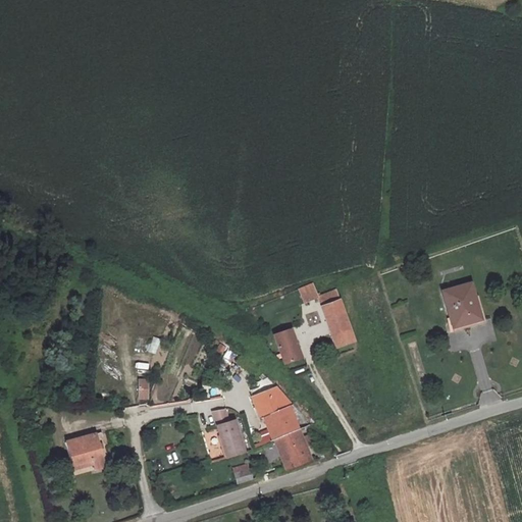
[(451,285),(461,322),(490,315),(480,278),(451,285)]
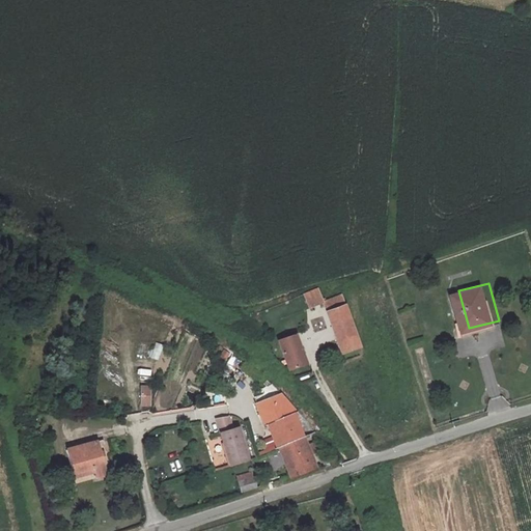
[(303,294),(308,307),(324,301),(318,287),(303,294)]
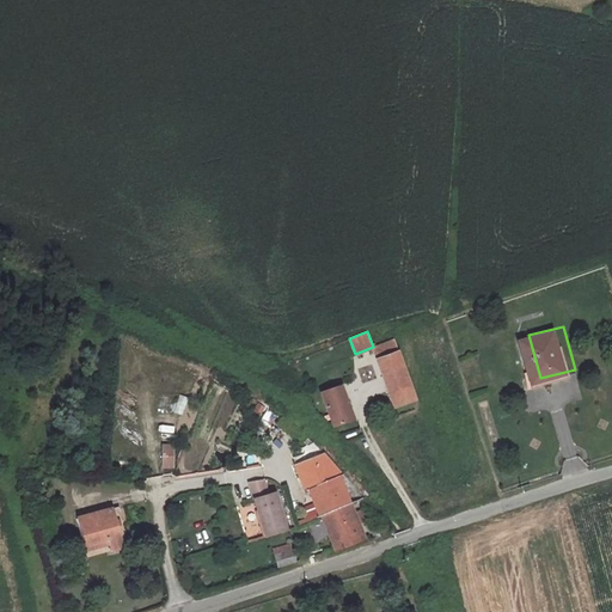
[(398,340),(373,348),(397,405),(417,399),(398,340)]
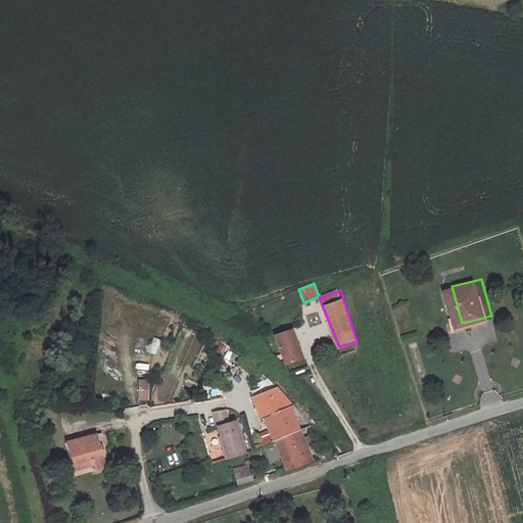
[(294,331),(276,336),(280,346),(273,349),(276,359),(283,355),(287,366),(305,360),(294,331)]
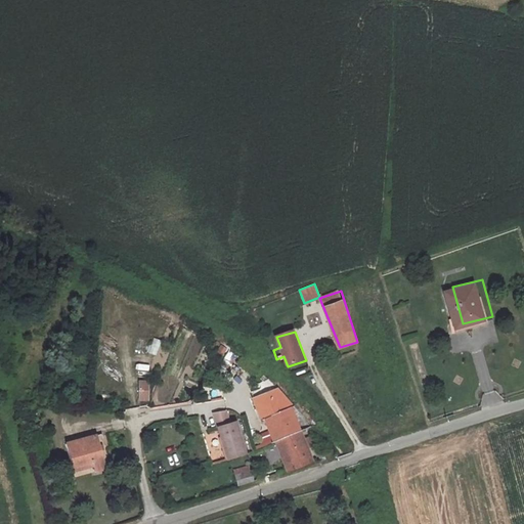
[(312,376),(306,380),(318,397),(325,393),(312,376)]
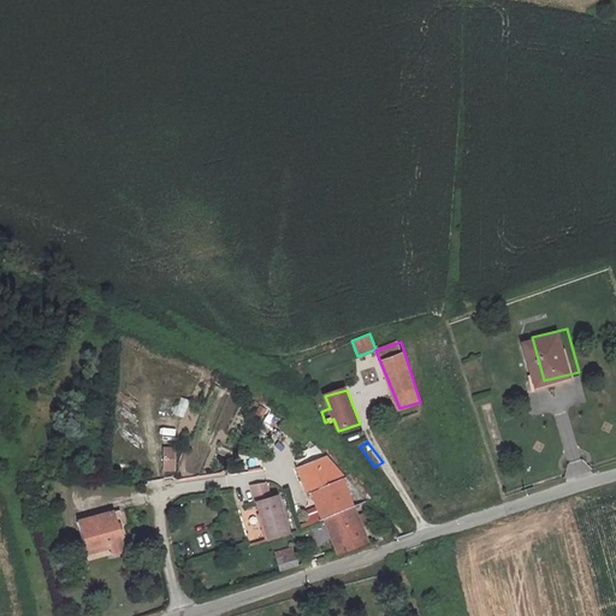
[(178,449),(164,449),(164,473),(178,473),(178,449)]
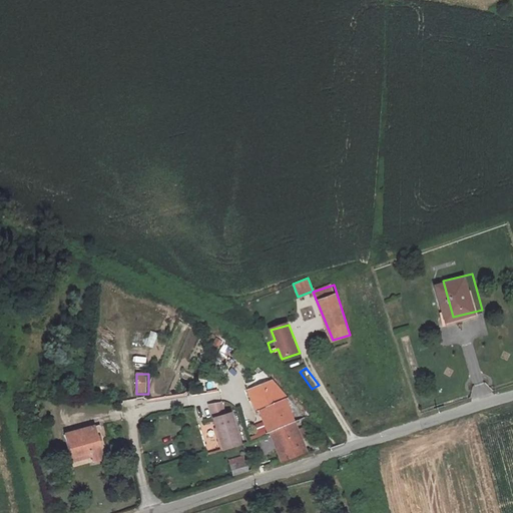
[(262,410),(271,431),(294,421),(284,398),(270,380),(246,389),(257,411),(262,410)]
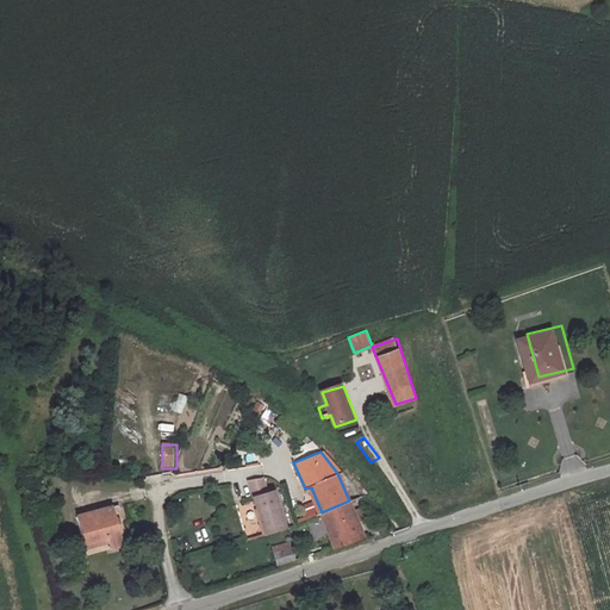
[(254,498),(268,493),(263,479),(249,481),(254,498)]
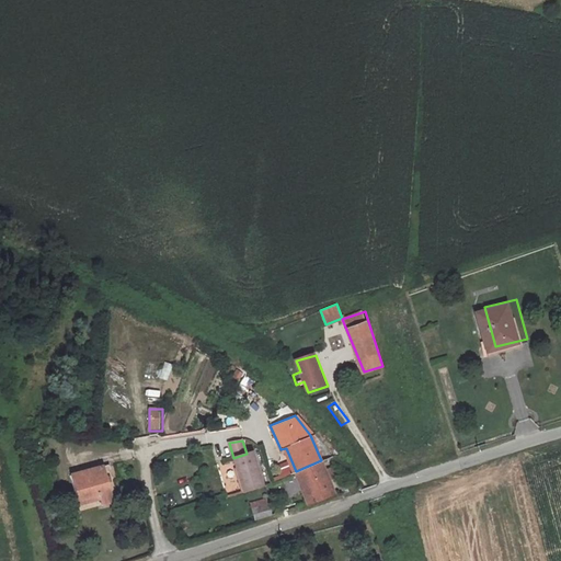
[(233,458),(244,492),(264,487),(253,451),(247,454),(233,458)]
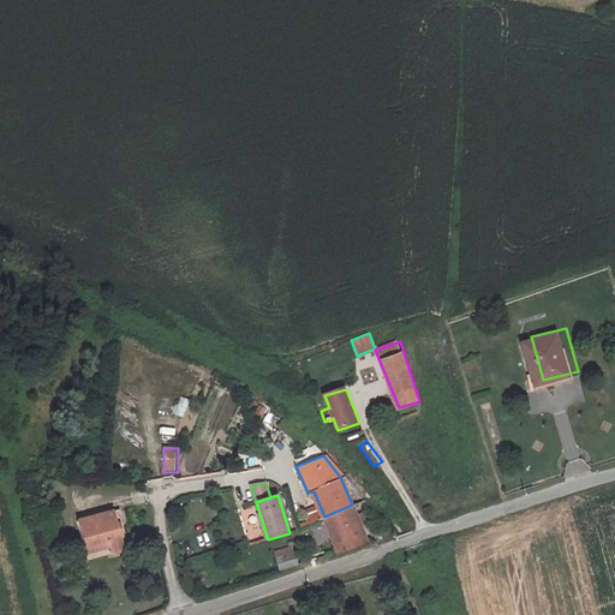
[(324,517),(338,550),(366,541),(352,505),(324,517)]
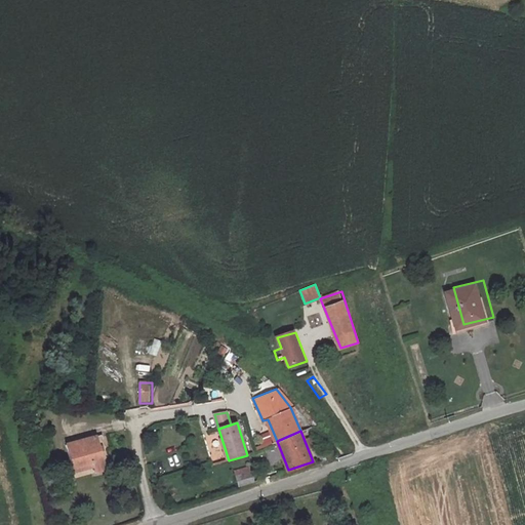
[(218,432),(206,434),(208,451),(221,450),(218,432)]
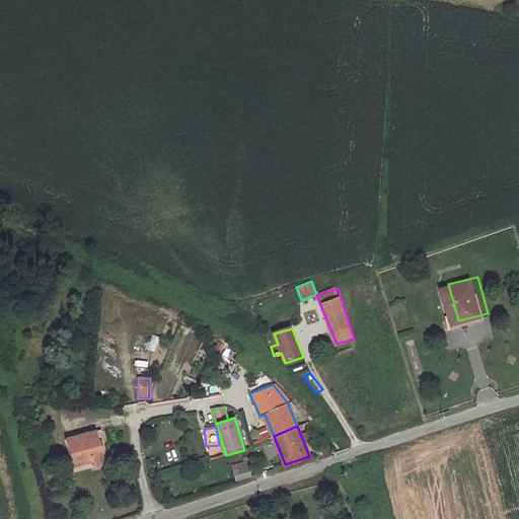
[(91,456),(93,461),(95,467),(105,464),(95,431),(65,440),(71,461),(91,456)]
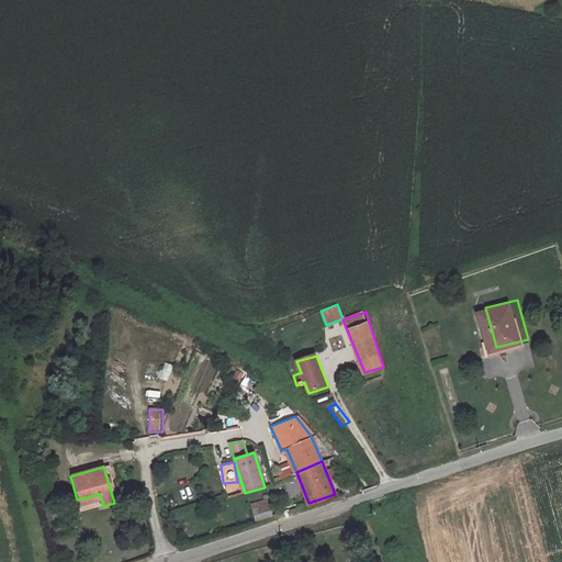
[(272,470),(274,481),(292,478),(290,467),(272,470)]
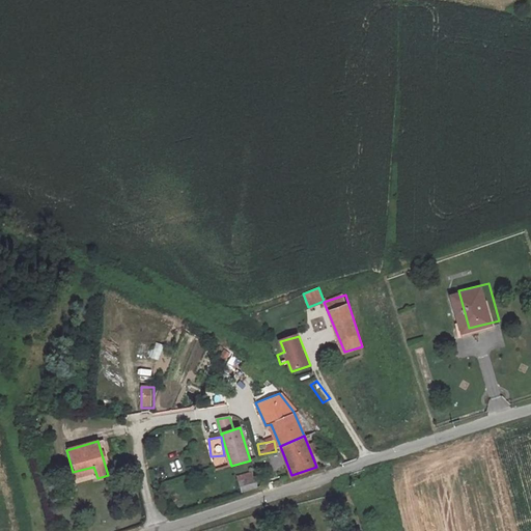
[(75,478),(95,472),(93,467),(73,472),(75,478)]
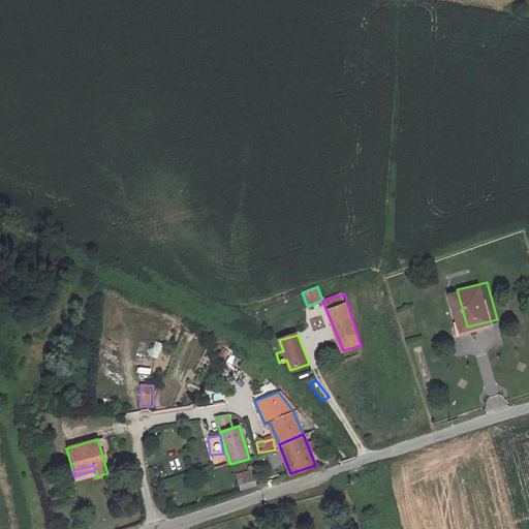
[(247,479),(251,477),(249,470),(235,475),(240,490),(250,487),(247,479)]
